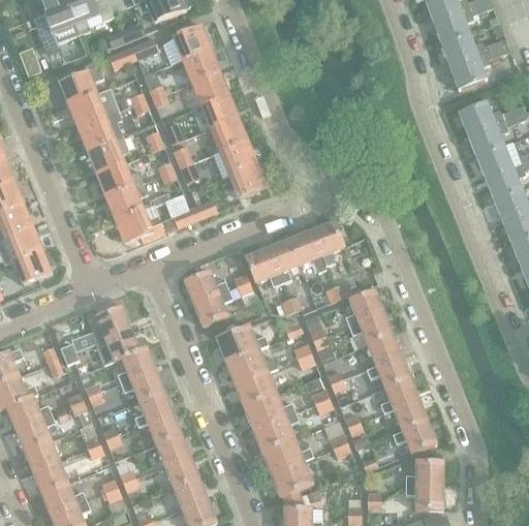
[(45,17),(33,21),(47,55),(59,50),(58,45),(70,40),(81,36),(65,0),(48,0),(40,3),(45,17)]
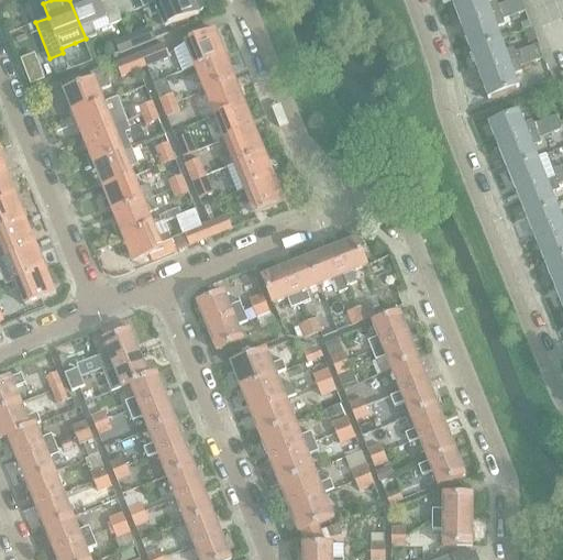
[(69,0),(86,39),(97,34),(92,23),(106,18),(107,21),(119,15),(112,0),(69,0)]
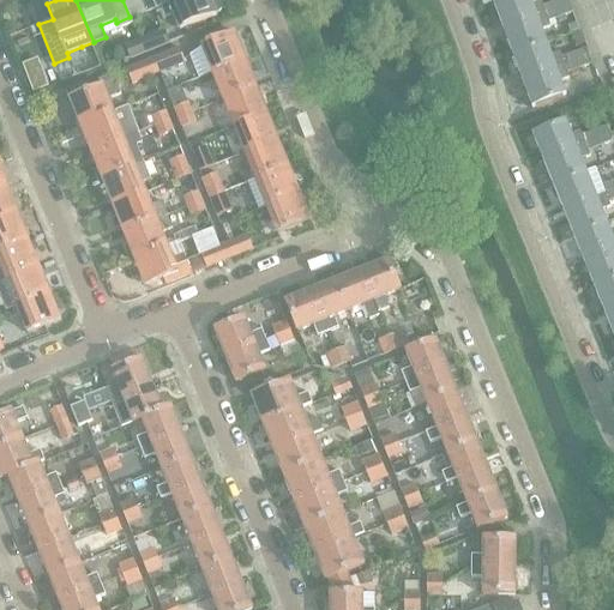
[(146,11),(142,0),(122,0),(130,17),(146,11)]
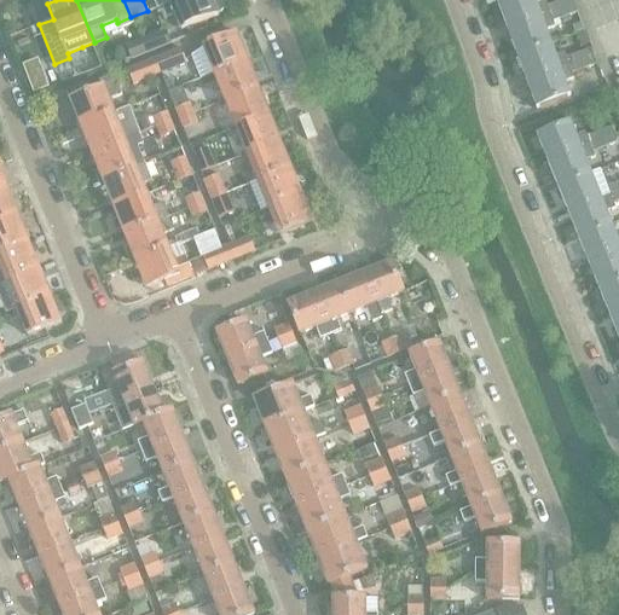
[(172,0),(169,1),(181,29),(197,22),(218,13),(218,12),(223,6),(220,0),(172,0)]
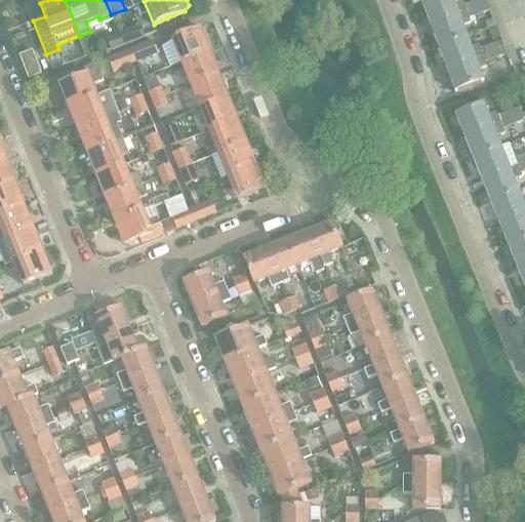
[(430,0),(423,2),(432,25),(458,14),(457,12),(467,8),(463,3),(462,0),(430,0)]
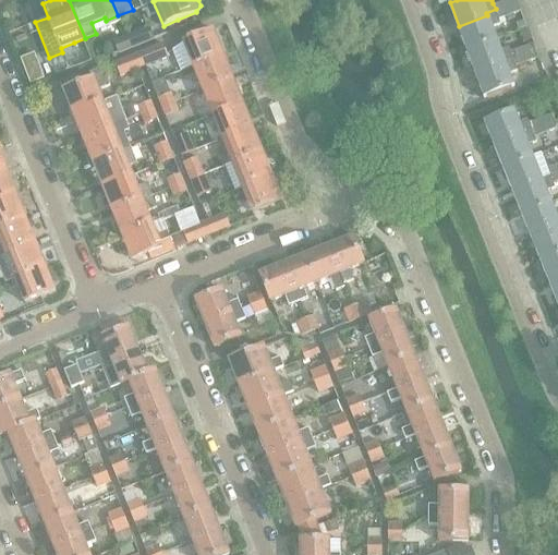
[(501,0),(493,3),(496,9),(516,1),(514,0),(501,0)]
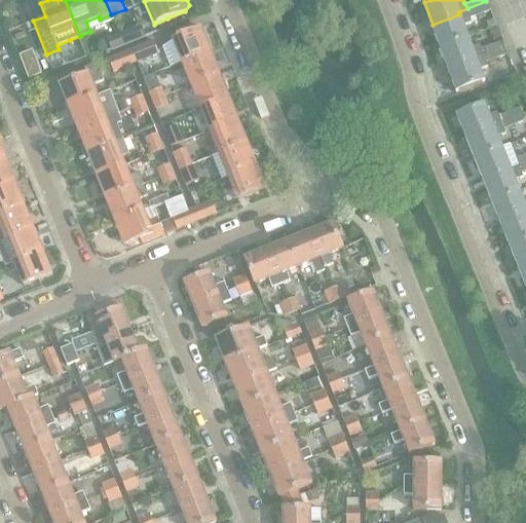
[(486,1),(467,8),(470,14),(488,7),(486,1)]
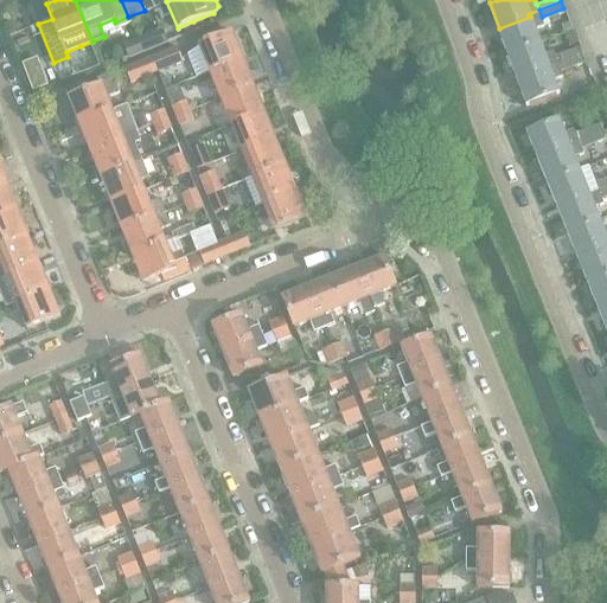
[(530,17),(499,29),(508,53),(540,43),(534,27),(544,24),(542,17),(540,10),(529,14),(530,17)]
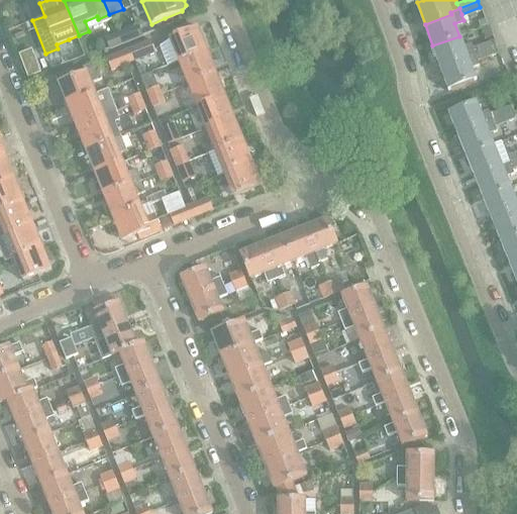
[(486,17),(479,19),(481,25),(488,23),(486,17)]
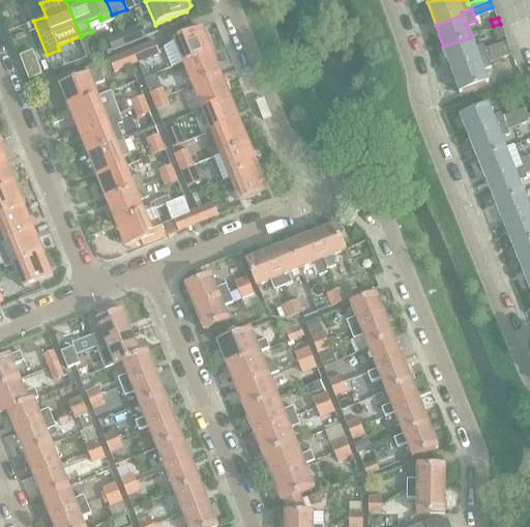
[(502,24),(494,26),(498,38),(505,36),(502,24)]
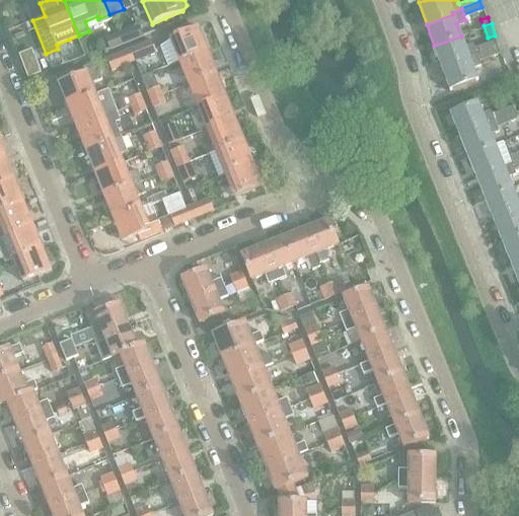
[(138,24),(117,32),(121,44),(142,34),(138,24)]
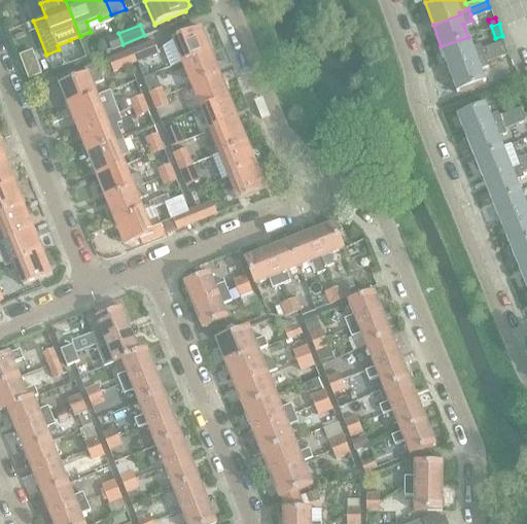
[(171,65),(182,61),(210,49),(201,27),(173,37),(174,39),(164,46),(171,65)]
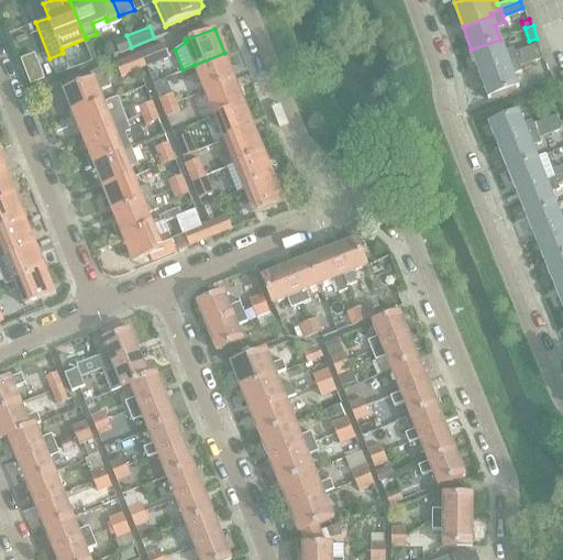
[(119,52),(131,47),(127,35),(113,41),(119,52)]
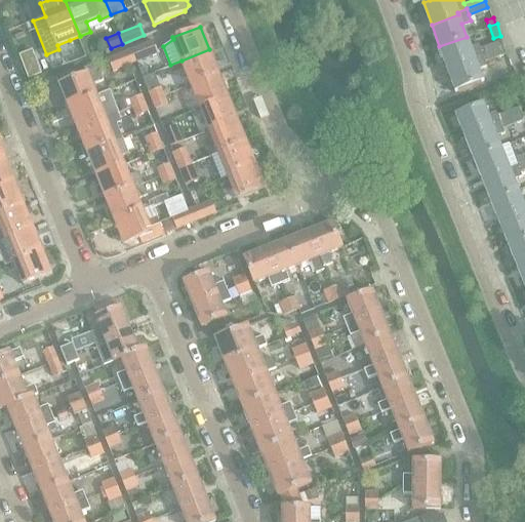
[(467,37),(439,46),(447,68),(482,55),(481,54),(479,48),(477,42),(470,45),(467,37)]
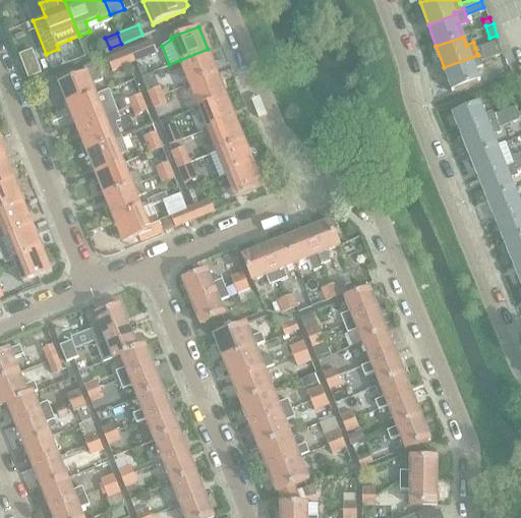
[(154,38),(127,49),(132,62),(159,51),(154,38)]
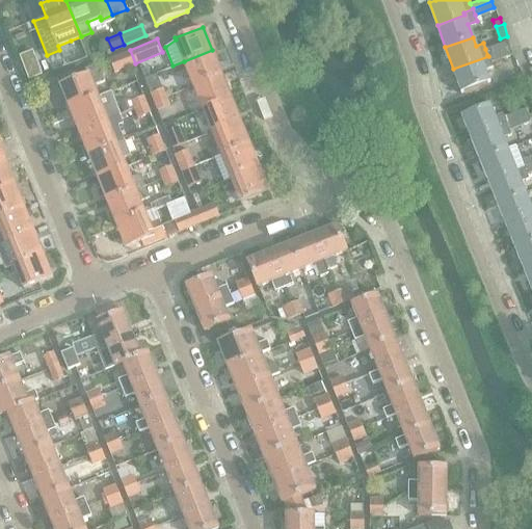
[(508,41),(485,49),(487,55),(510,47),(508,41)]
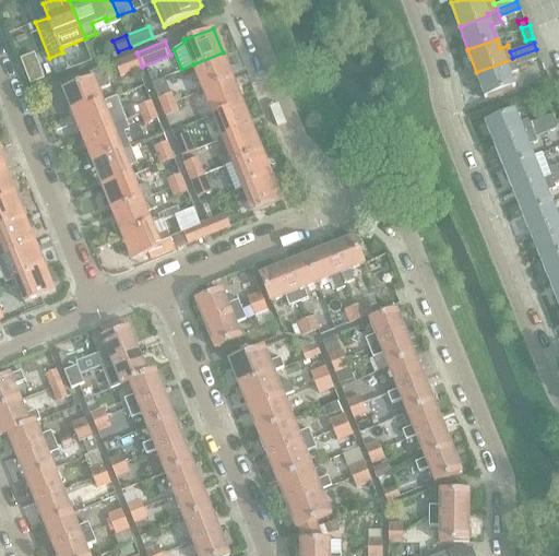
[(536,49),(512,58),(513,59),(515,64),(538,56),(536,49)]
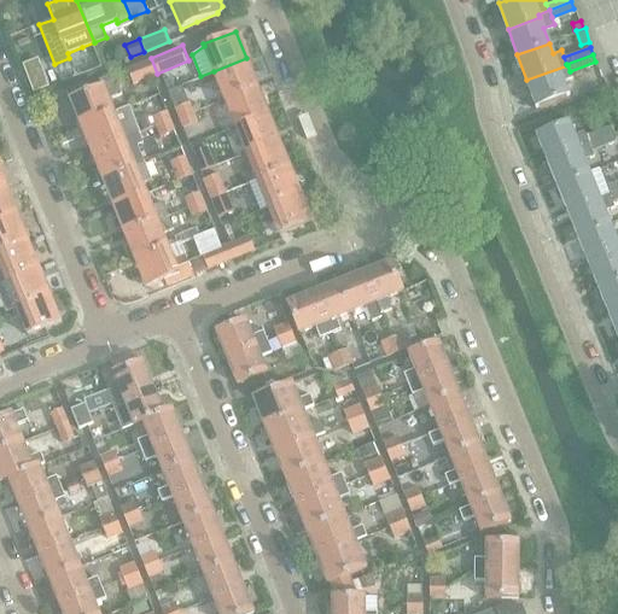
[(134,82),(157,74),(151,58),(127,66),(134,82)]
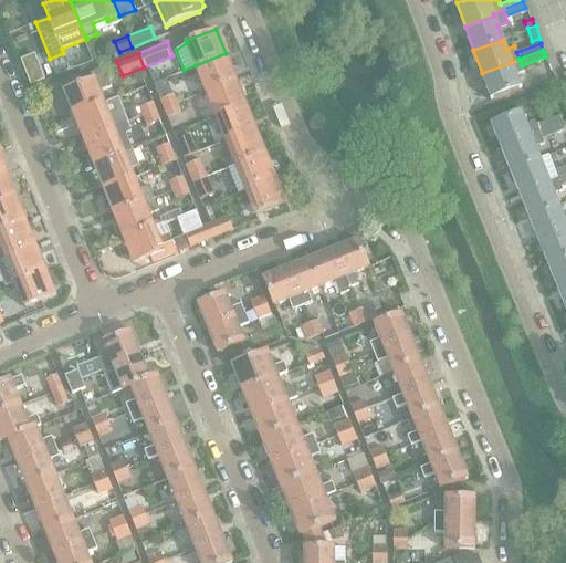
[(196,65),(206,90),(236,79),(226,53),(196,65)]
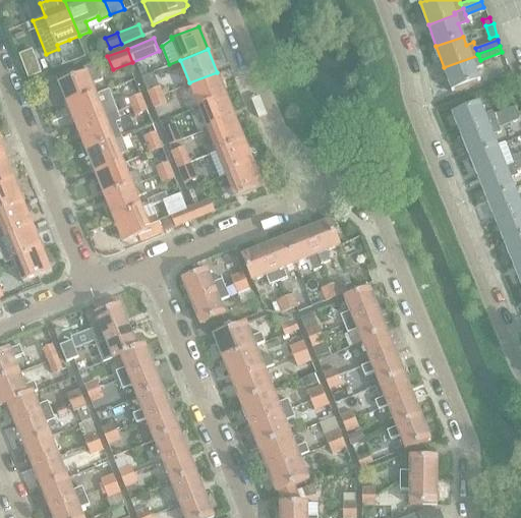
[(478,55),(444,67),(452,90),(479,79),(474,67),(481,65),(480,60),(478,55)]
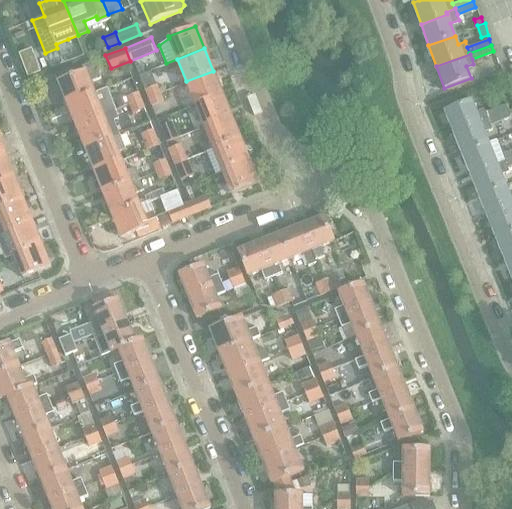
[(58,80),(67,103),(95,92),(95,91),(91,81),(101,77),(94,61),(82,66),(84,70),(58,80)]
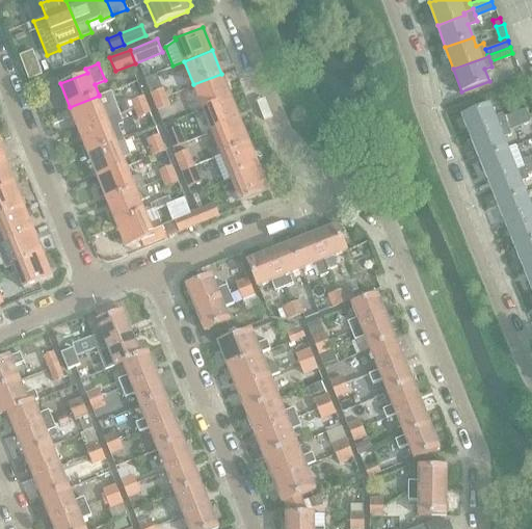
[(193,84),(203,108),(231,97),(221,74),(193,84)]
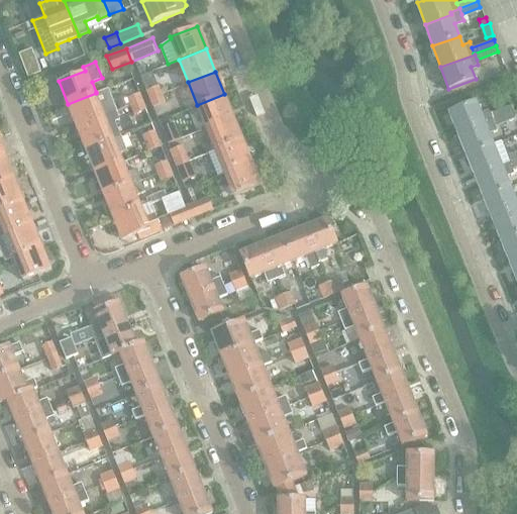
[(146,90),(149,98),(163,93),(160,85),(146,90)]
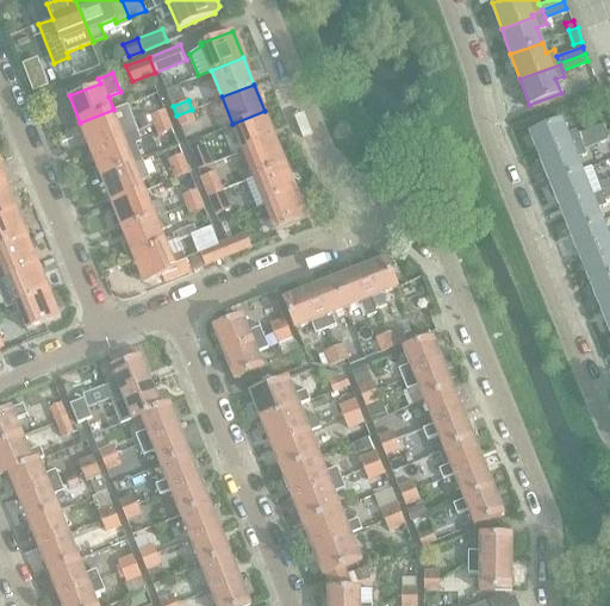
[(128,104),(113,108),(113,110),(80,123),(91,149),(124,136),(124,137),(138,131),(138,130),(134,118),(128,104)]
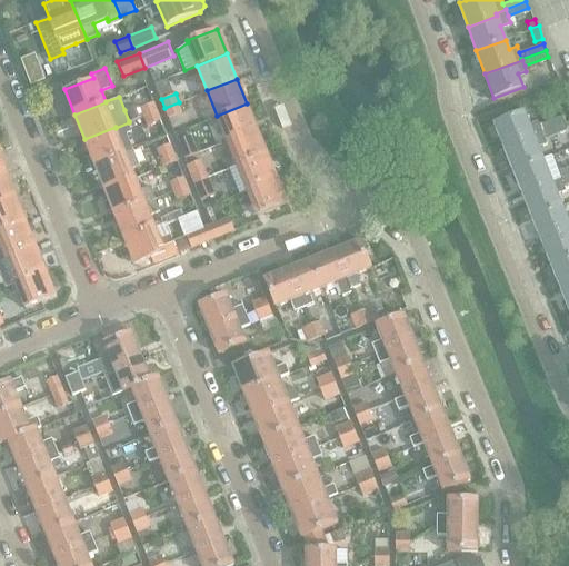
[(140,107),(145,116),(157,111),(152,102),(140,107)]
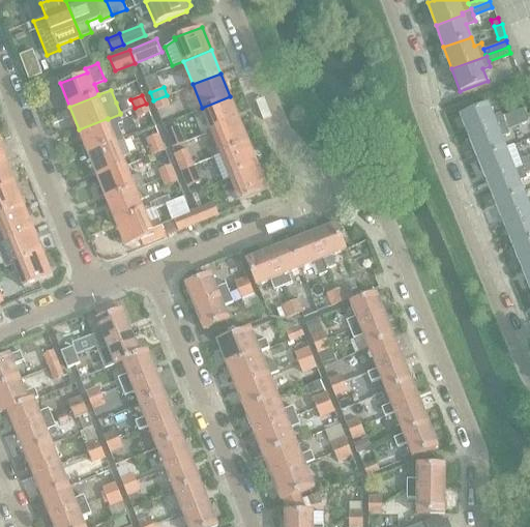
[(170,104),(167,95),(153,100),(156,109),(170,104)]
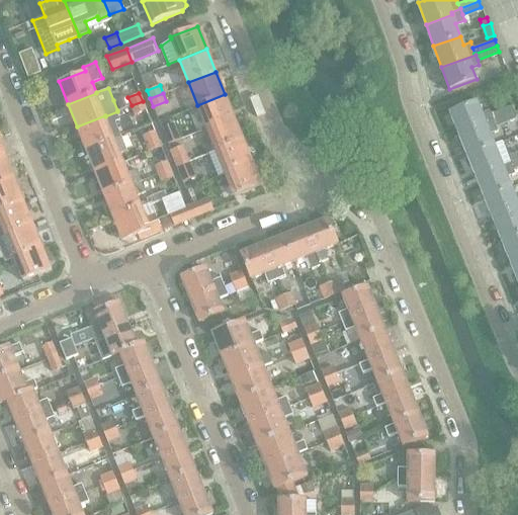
[(197,105),(206,127),(233,116),(225,94),(197,105)]
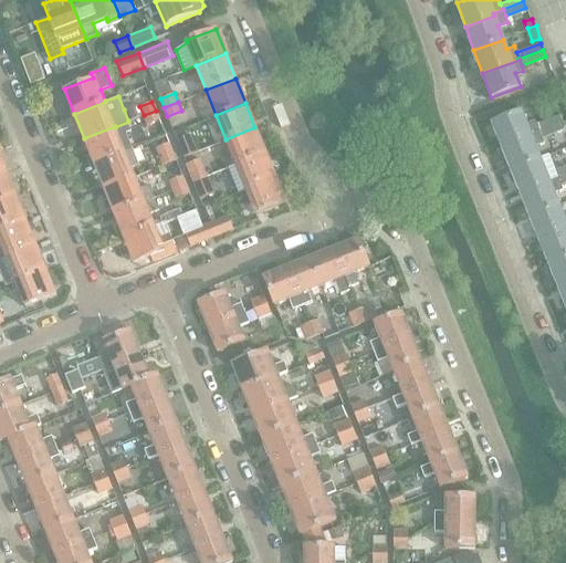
[(139,104),(124,110),(128,121),(140,116),(144,115),(139,106),(139,104)]
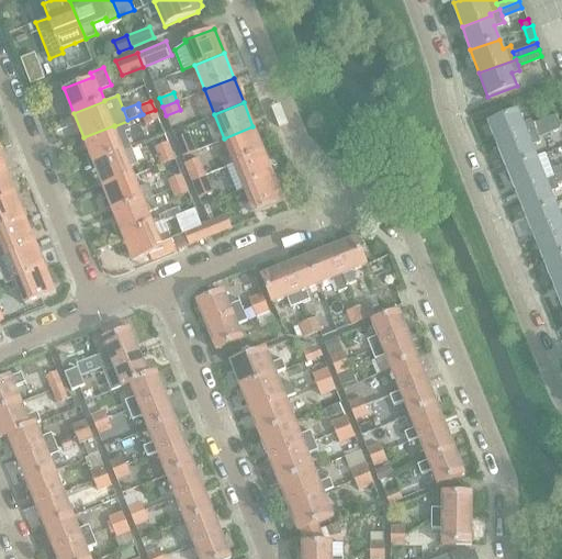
[(155,110),(143,114),(139,115),(143,124),(158,119),(155,110)]
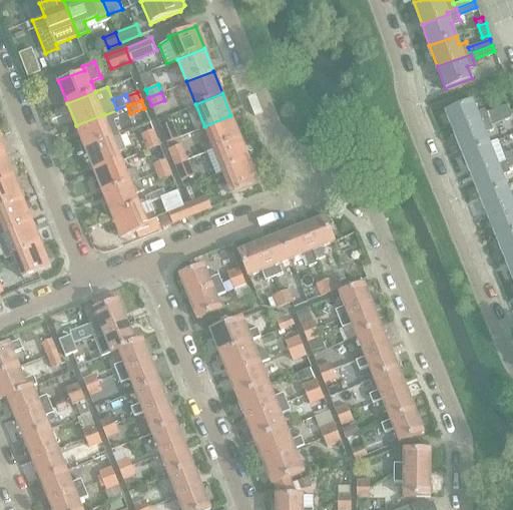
[(471,100),(445,110),(454,133),(480,122),(480,121),(489,118),(489,117),(486,111),(485,107),(476,111),(471,100)]
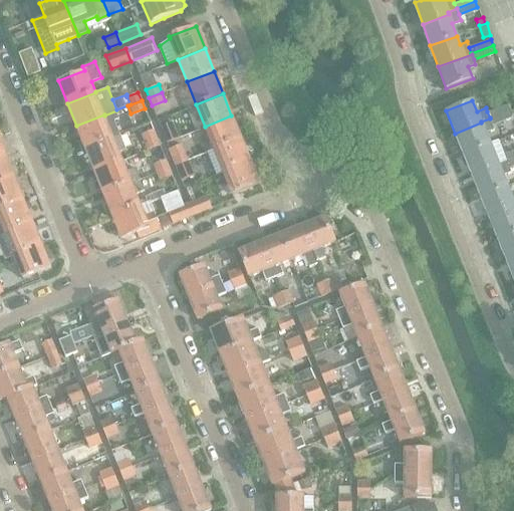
[(507,103),(487,111),(490,117),(509,109),(507,103)]
